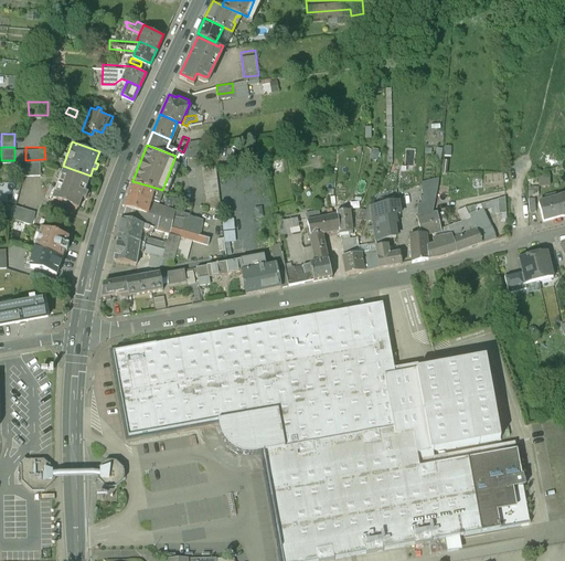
[(25,160),(22,173),(43,172),(43,159),(25,160)]
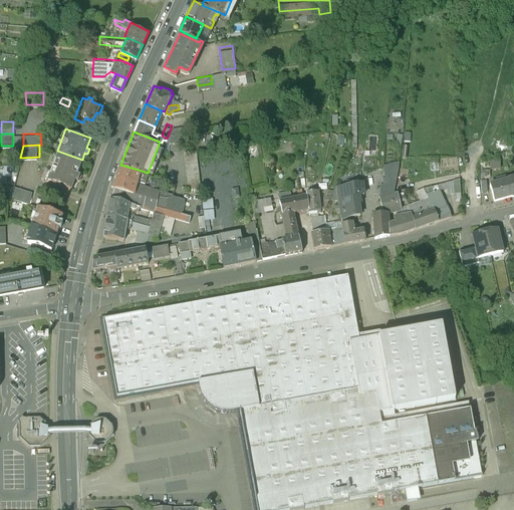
[(186,184),(202,189),(196,147),(184,149),(187,177),(186,184)]
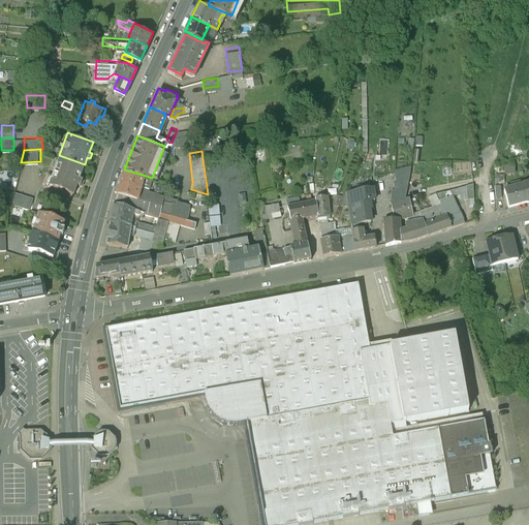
[(59,155),(51,178),(76,187),(81,177),(83,178),(85,172),(82,171),(85,164),(59,155)]
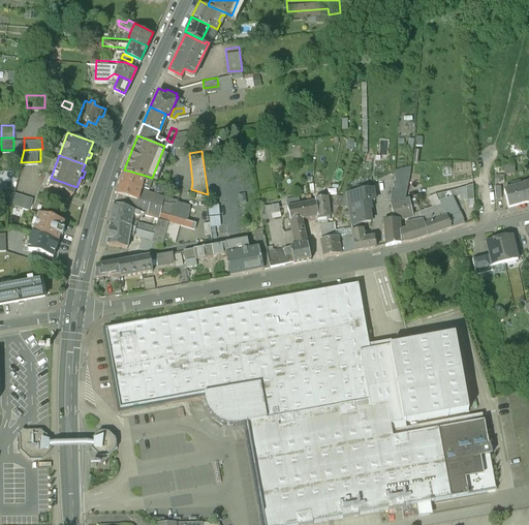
[(395,187),(391,188),(391,199),(392,205),(396,205),(395,197),(404,195),(410,168),(395,173),(397,179),(393,180),(395,187)]
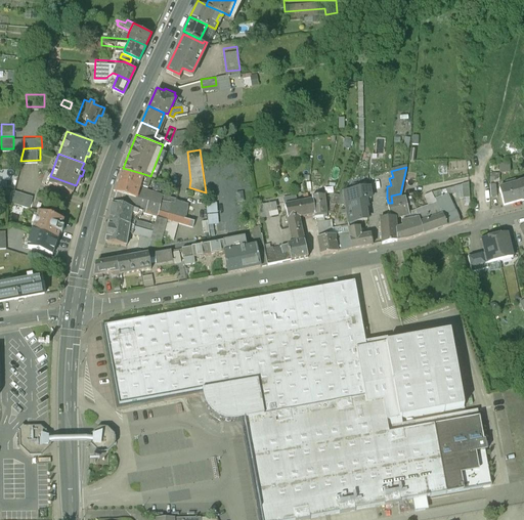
[(122,168),(116,189),(135,196),(138,185),(141,173),(123,168),(122,168)]
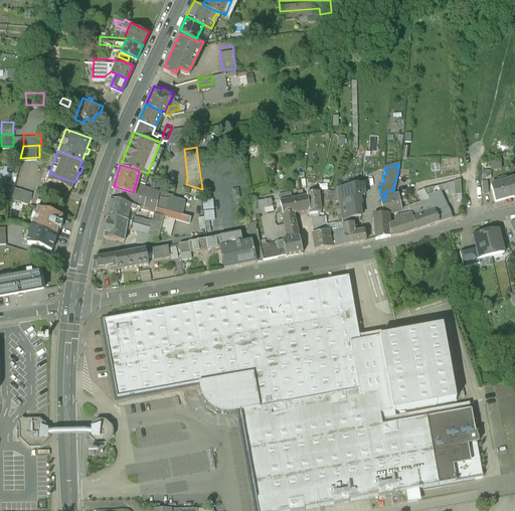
[(509,175),(491,180),(495,195),(512,191),(512,192),(514,191),(514,172),(509,174),(509,175)]
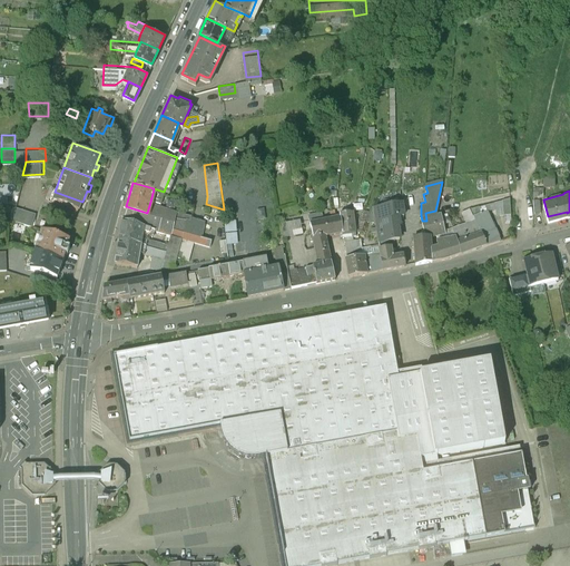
[(509,193),(501,195),(502,210),(511,208),(509,193)]
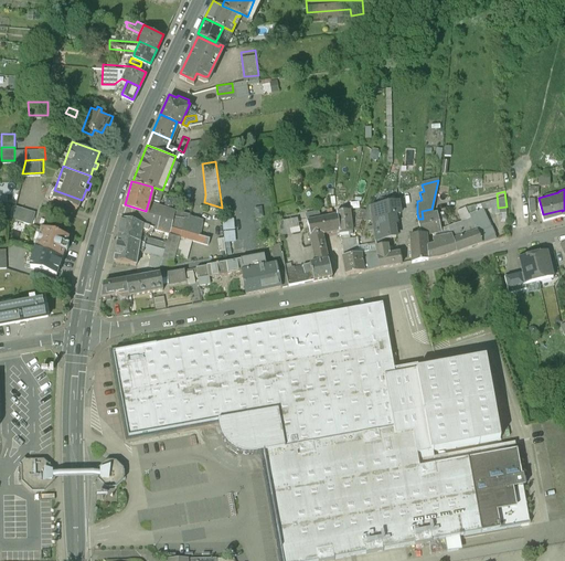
[(370,202),(375,235),(385,234),(396,232),(394,219),(396,219),(395,210),(401,209),(398,198),(370,202)]
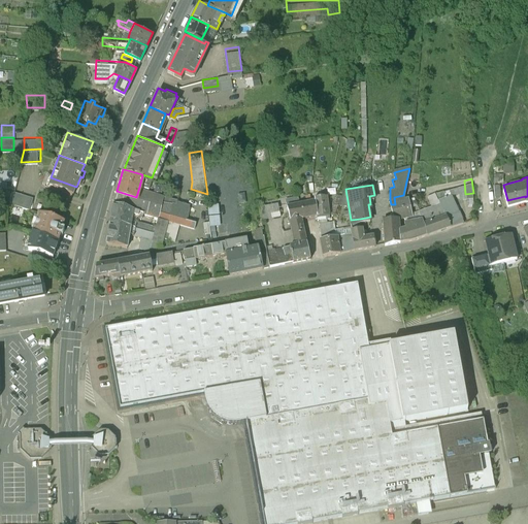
[(195,219),(170,211),(172,201),(175,202),(176,196),(163,194),(163,193),(139,187),(136,197),(117,191),(113,202),(132,207),(139,209),(194,225),(195,219)]
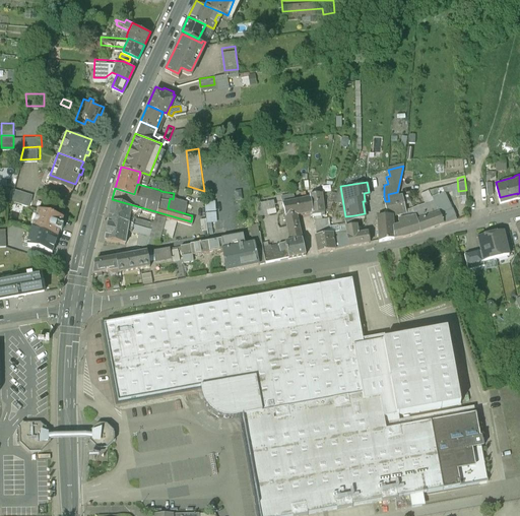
[(10,198),(30,204),(34,193),(14,186),(10,198)]
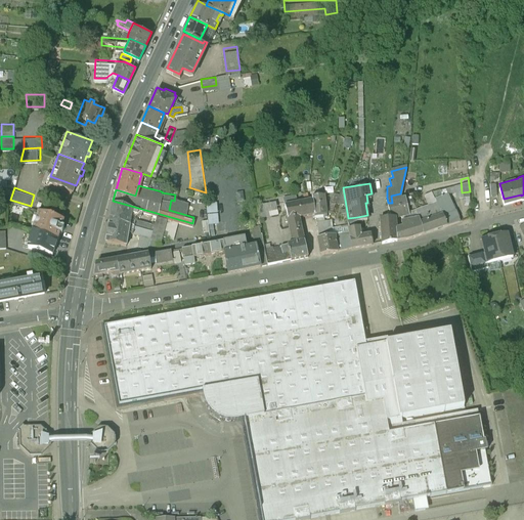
[(331,199),(329,208),(331,210),(336,197),(338,190),(335,189),(334,191),(333,191),(330,199),(331,199)]
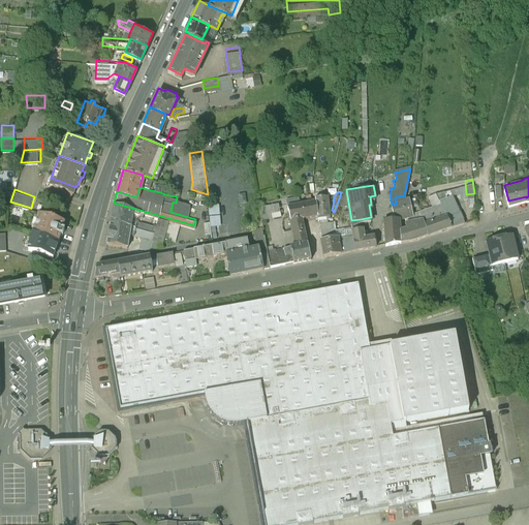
[(463,218),(462,216),(463,215),(460,208),(459,208),(450,192),(443,194),(439,196),(445,212),(450,222),(463,218)]
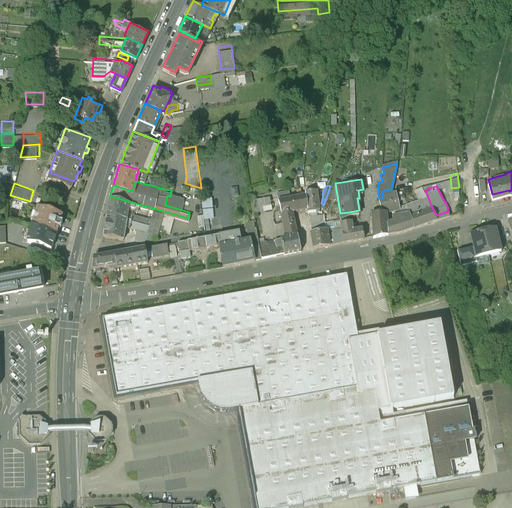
[(279,196),(291,194),(289,187),(277,189),(279,196)]
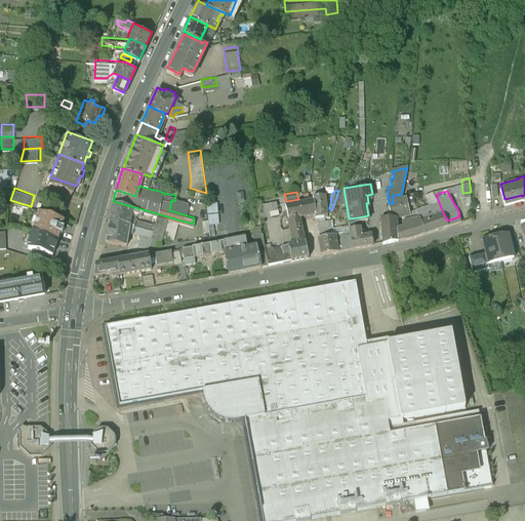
[(324,192),(312,193),(313,196),(313,198),(315,210),(315,214),(327,213),(324,192)]
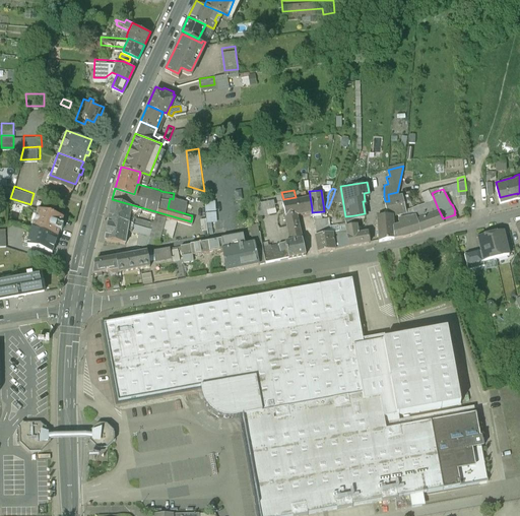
[(387,211),(392,210),(392,211),(406,207),(404,196),(403,196),(402,191),(397,192),(388,194),(389,201),(385,201),(387,211)]
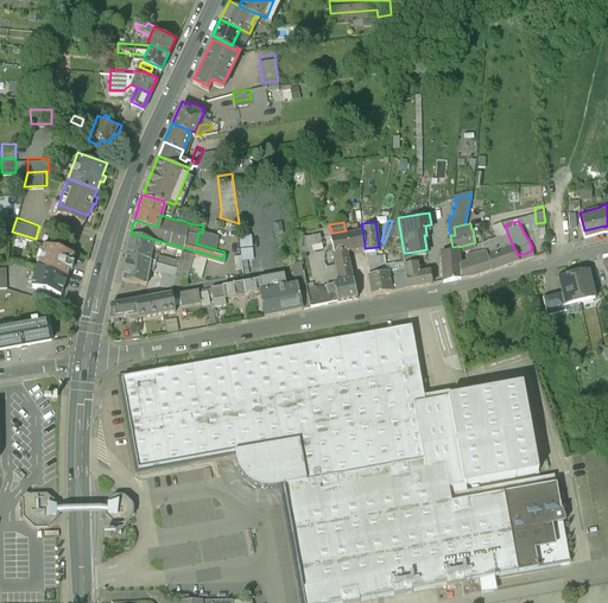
[(348,247),(361,243),(360,229),(359,227),(354,228),(346,230),(331,233),(335,249),(348,247)]
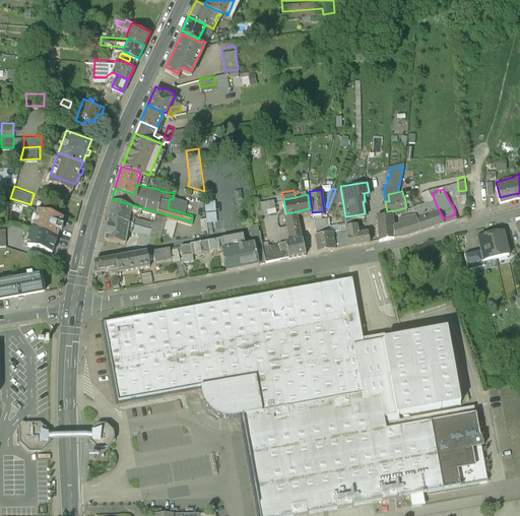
[(274,197),(267,198),(269,211),(276,209),(274,197)]
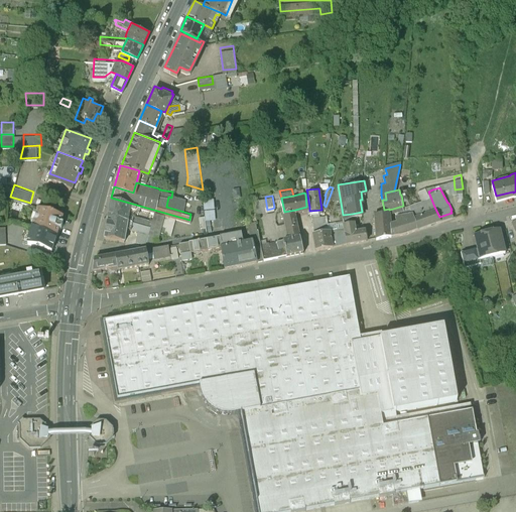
[(252,200),(255,212),(267,210),(265,197),(252,200)]
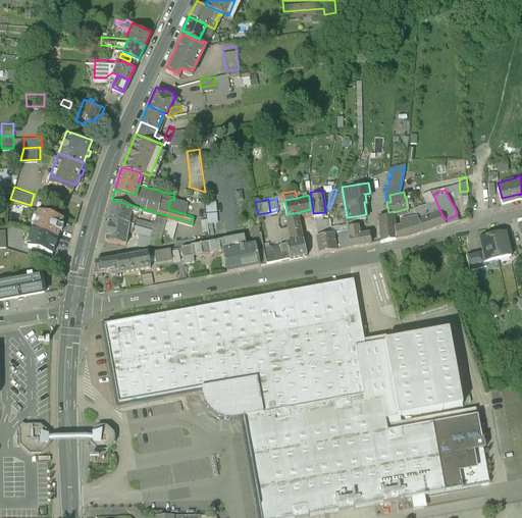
[(109,217),(128,221),(148,227),(150,221),(136,216),(134,217),(134,219),(129,218),(131,211),(131,205),(112,200),(109,217)]
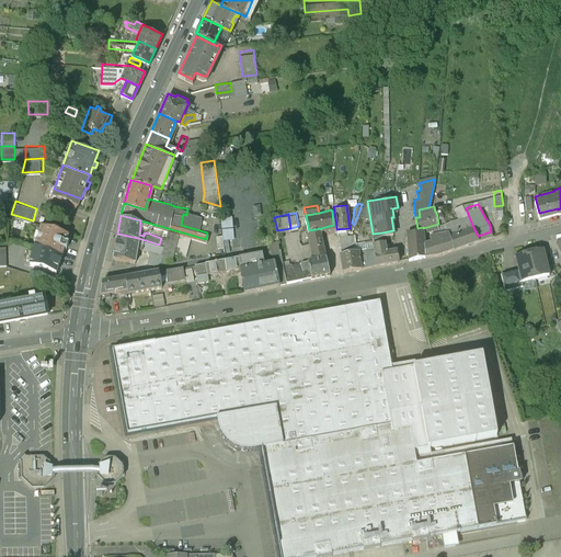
[(68,231),(42,224),(38,230),(35,229),(33,237),(36,238),(34,245),(61,253),(64,246),(66,246),(68,240),(66,239),(68,231)]
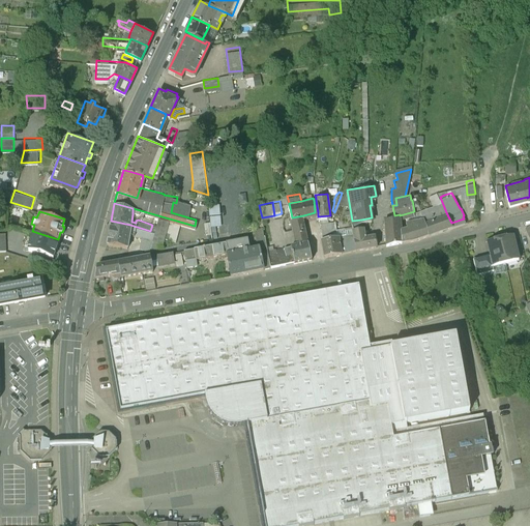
[(429,232),(451,223),(446,212),(424,221),(429,232)]
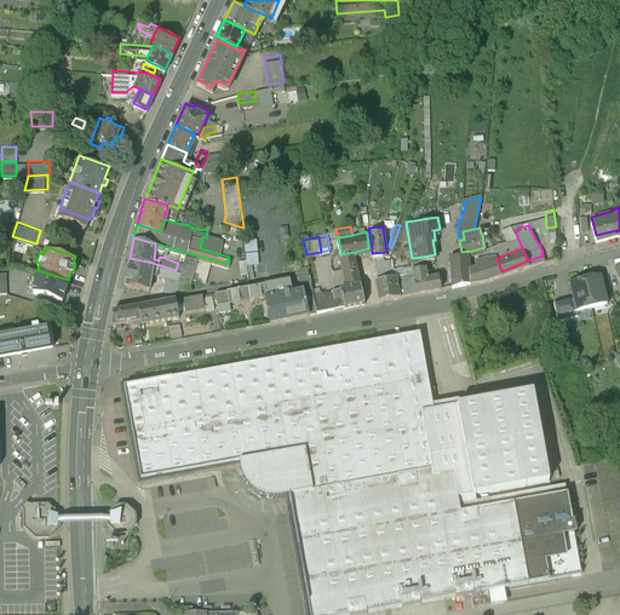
[(501,271),(497,258),(495,252),(491,253),(489,249),(482,251),(483,257),(484,264),(478,265),(475,265),(477,277),(487,276),(501,271)]
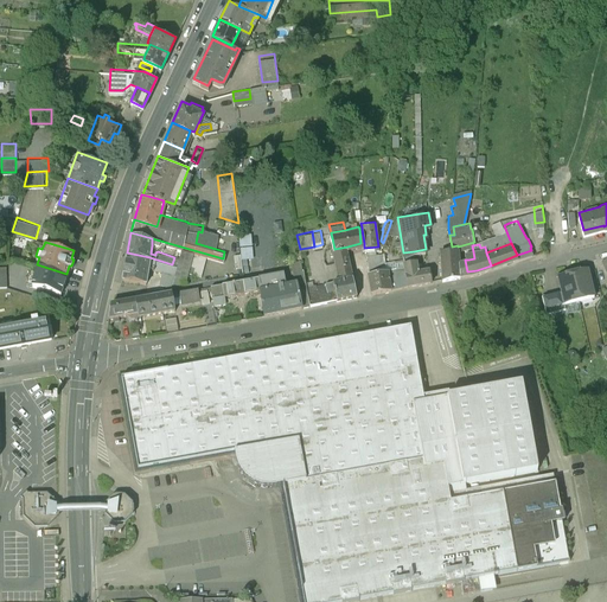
[(460,274),(459,261),(458,247),(458,245),(452,247),(440,248),(442,275),(460,274)]
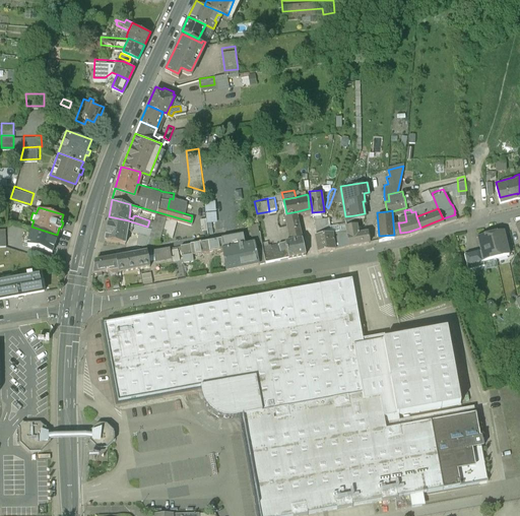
[(298,211),(286,213),(290,237),(303,235),(298,211)]
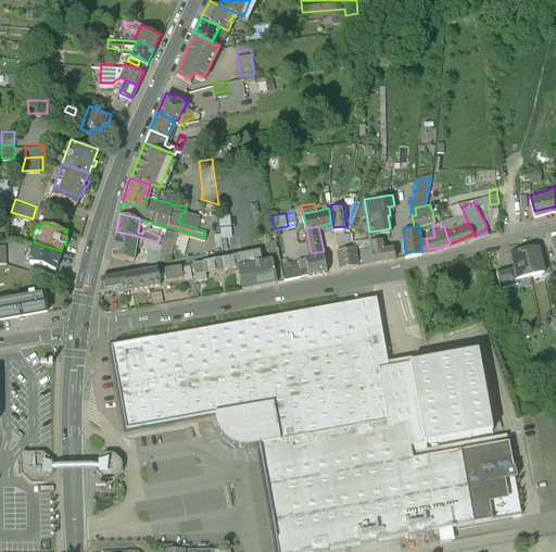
[(336,231),(338,248),(351,246),(348,230),(336,231)]
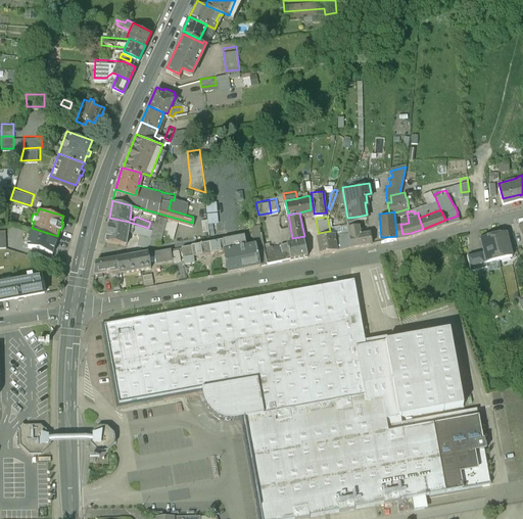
[(351,243),(371,239),(369,230),(360,232),(357,217),(347,218),(348,225),(350,234),(351,243)]
